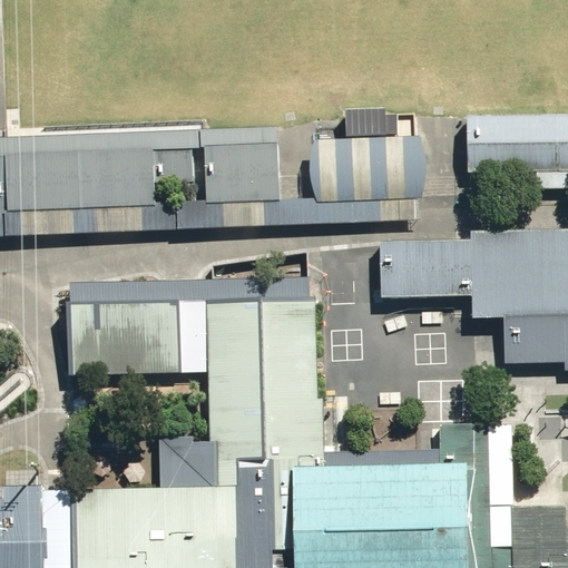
[(536,170),(536,187),(567,186),(567,113),(468,114),(468,170),(536,170)]
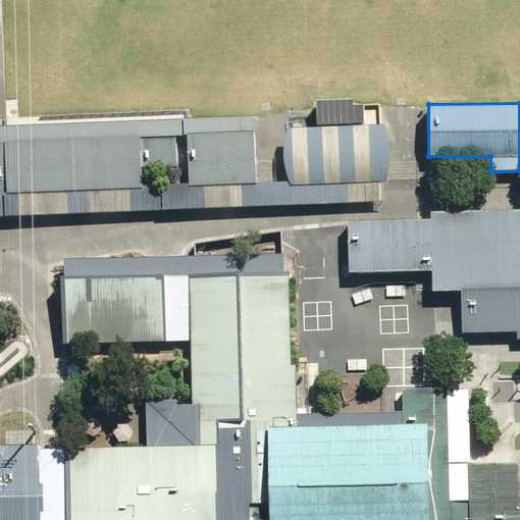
[(383,123),(288,127),(290,184),(385,179),(383,123)]
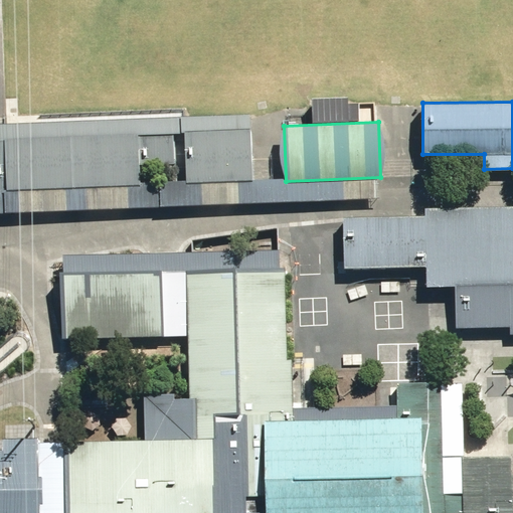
[(250,130),(184,132),(186,181),(252,179),(250,130)]
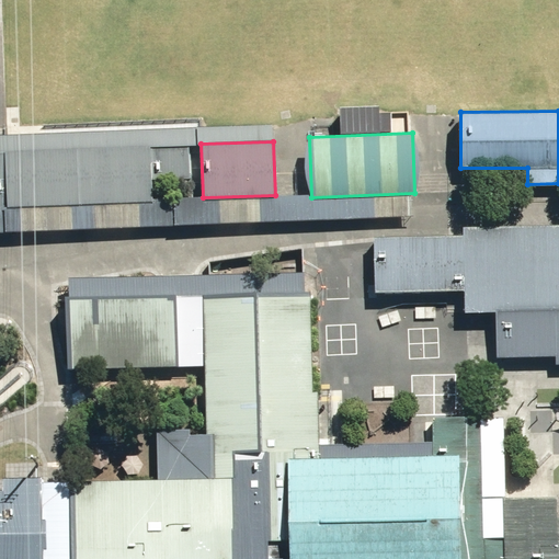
[(189,145),(4,150),(7,206),(151,202),(150,180),(190,178),(189,145)]
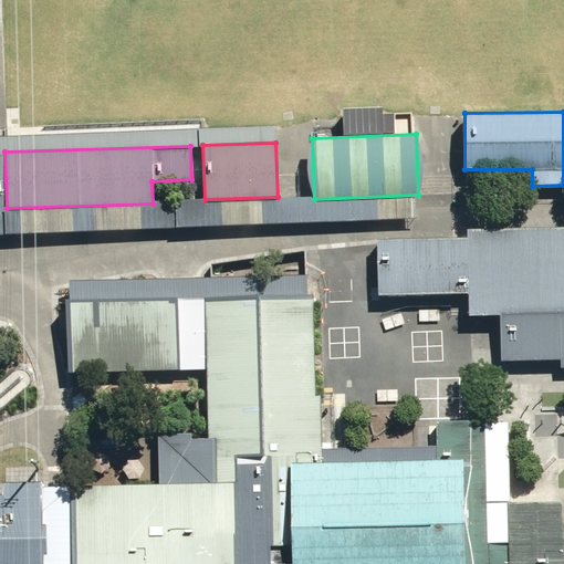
[(501,315),(502,363),(552,361),(551,341),(563,341),(563,361),(563,359),(563,226),(468,229),(468,238),(377,239),(379,295),(469,293),(470,315),(501,315)]
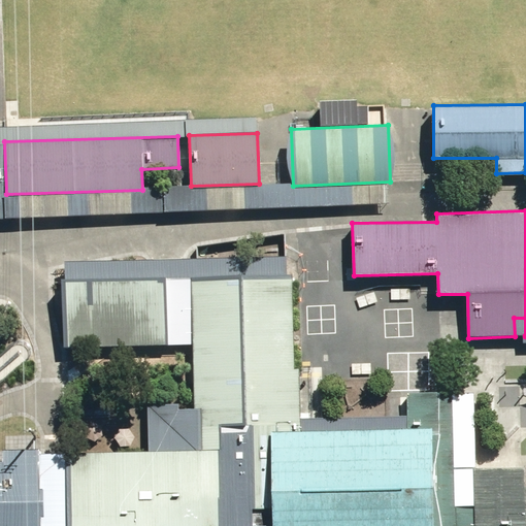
[(202,450),(71,453),(70,525),(433,525),(431,429),(299,431),(297,342),(291,341),(291,274),(190,277),(194,408),(201,408),(202,450)]
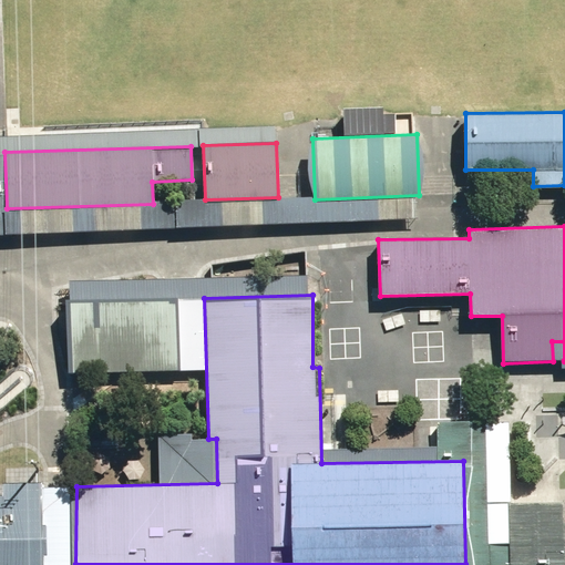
[(178,300),(67,302),(68,372),(178,370),(178,300)]
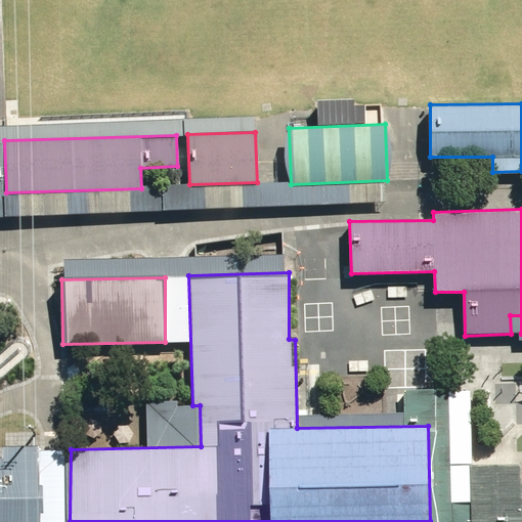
[(0,521),(38,521),(38,446),(0,446),(0,521)]
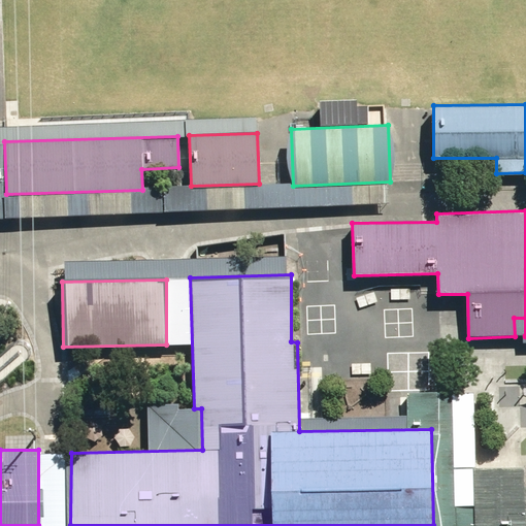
[(523,525),(523,468),(473,469),(473,525),(523,525)]
